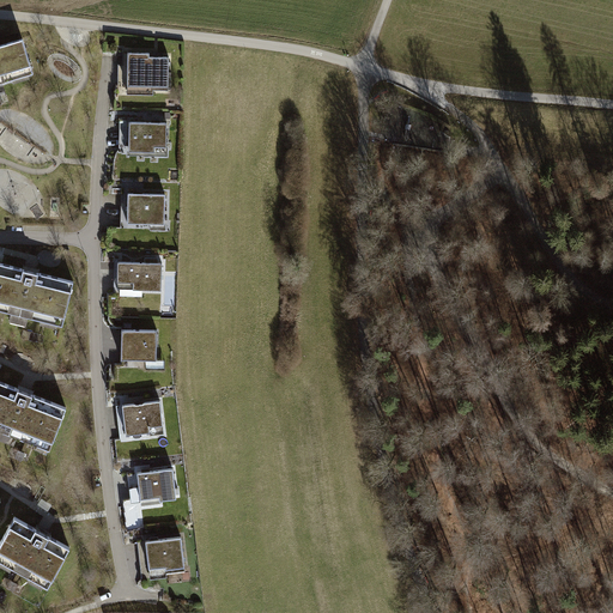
[(24,37),(0,44),(0,84),(35,73),(24,37)]
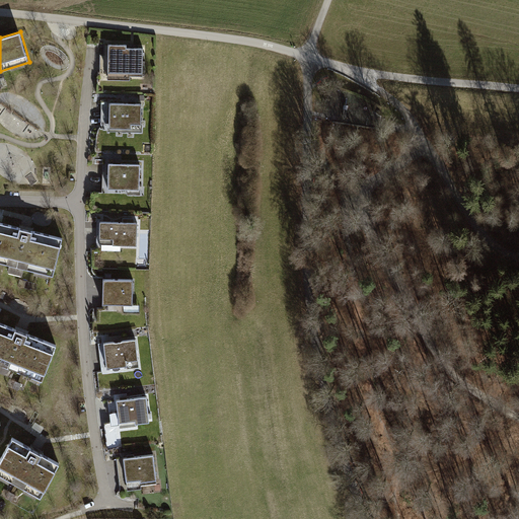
[(125,44),(105,43),(105,79),(129,79),(129,76),(142,76),(142,48),(125,47),(125,44)]
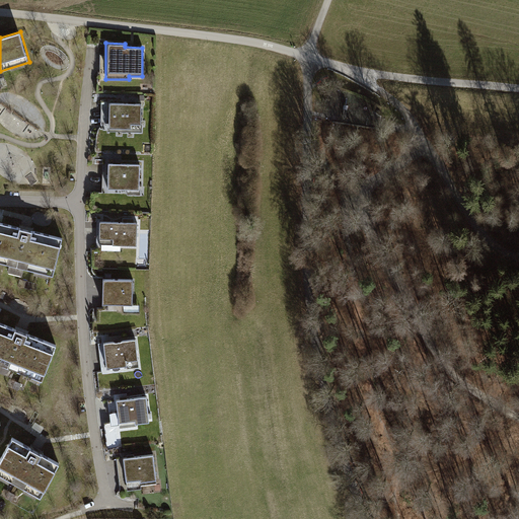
[(140,102),(105,102),(105,132),(140,132),(140,102)]
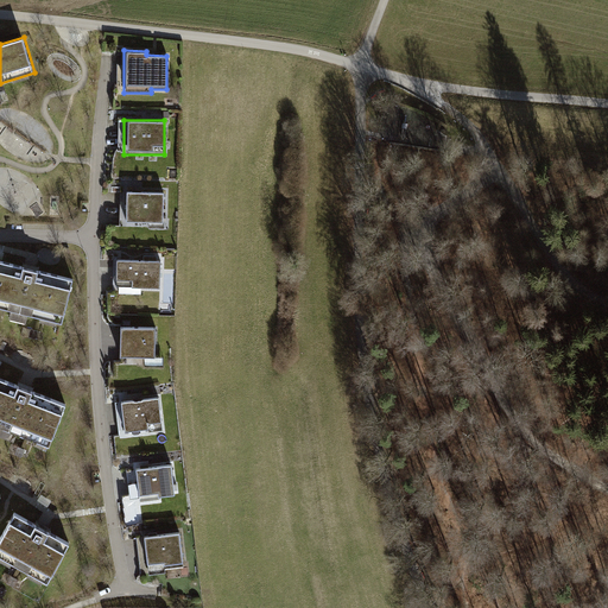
[(165,190),(124,190),(124,223),(165,223),(165,190)]
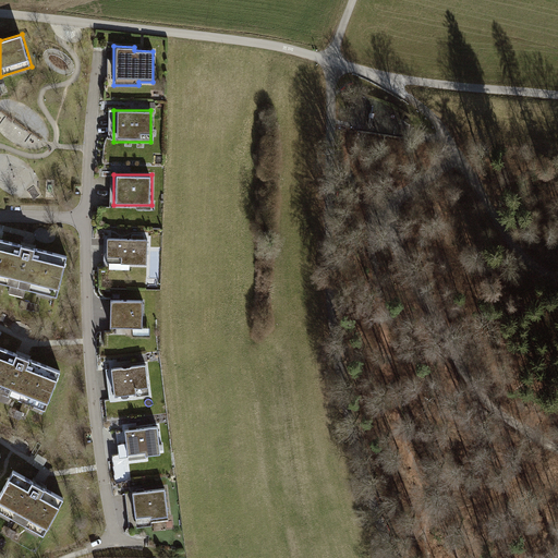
[(68,255),(0,238),(0,282),(57,298),(68,255)]
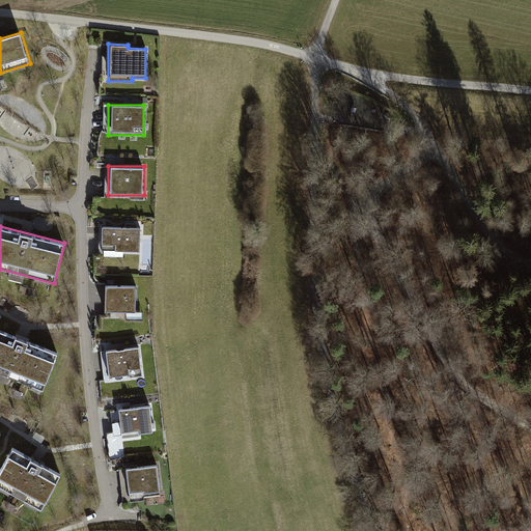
[(139,227),(101,227),(101,251),(139,251),(139,227)]
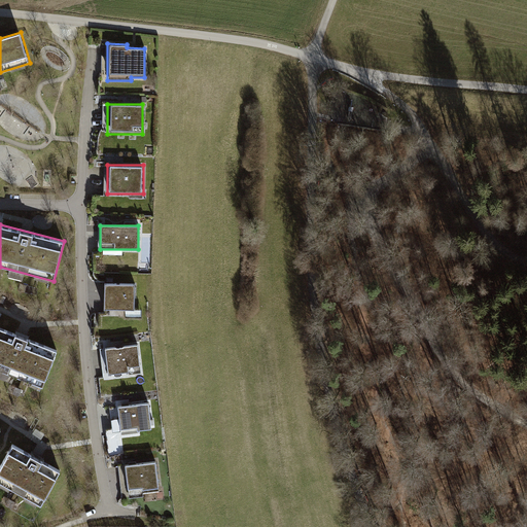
[(134,282),(104,282),(104,310),(134,310),(134,282)]
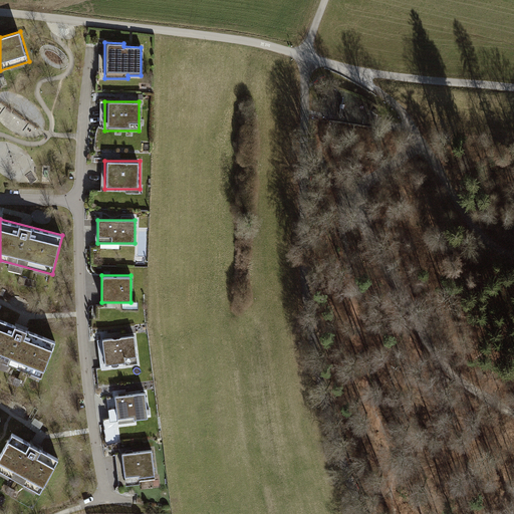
[(55,341),(0,320),(0,357),(42,374),(55,341)]
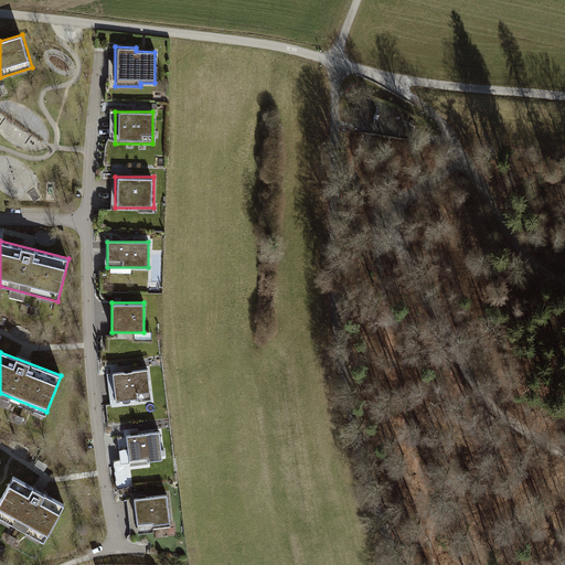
[(148,368),(110,372),(114,402),(137,400),(136,391),(150,388),(148,368)]
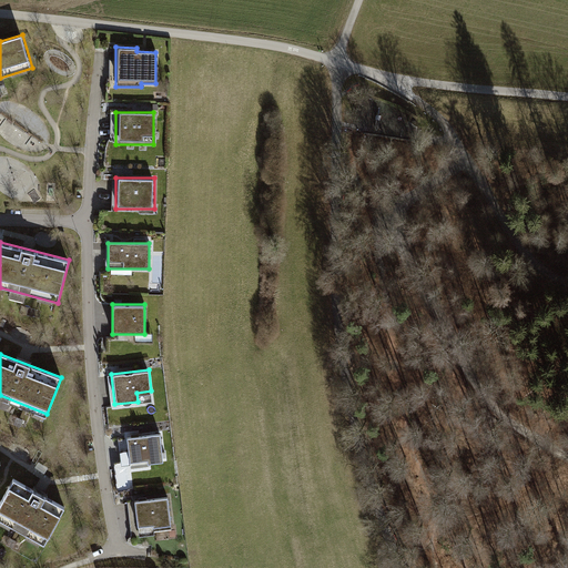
[(159,432),(124,435),(127,459),(145,457),(145,462),(162,460),(159,432)]
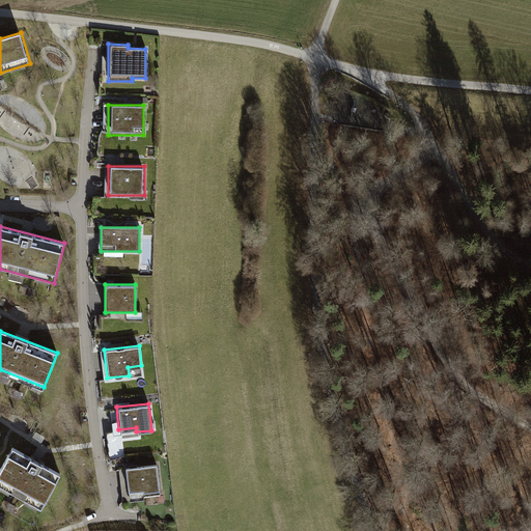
[(64,475),(15,446),(0,470),(0,479),(46,507),(64,475)]
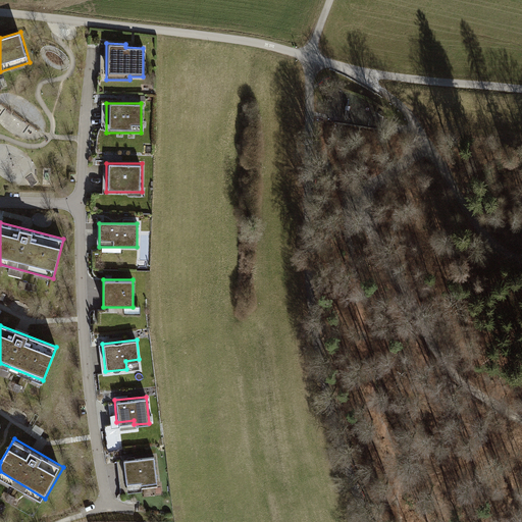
[(152,456),(121,460),(124,483),(139,482),(139,485),(156,483),(152,456)]
